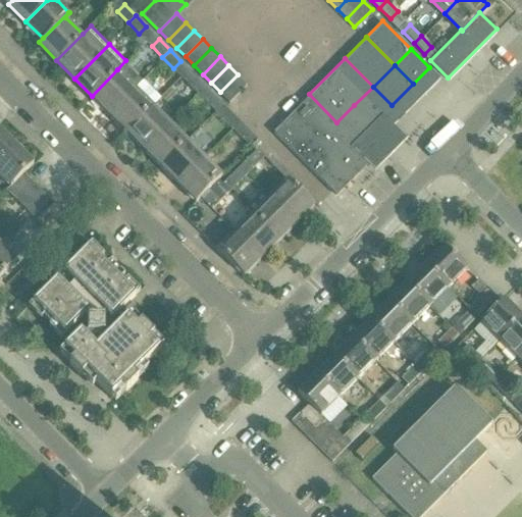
[(92,96),(108,112),(135,87),(117,69),(92,96)]
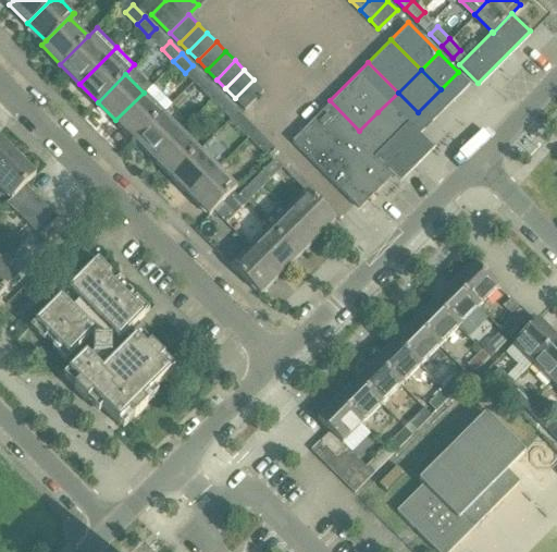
[(199,86),(210,98),(218,90),(207,78),(199,86)]
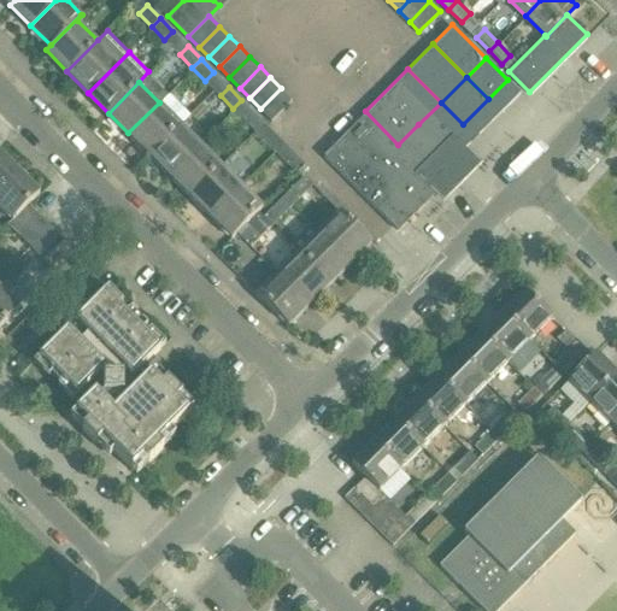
[(281,88),(260,109),(270,118),(291,98),(281,88)]
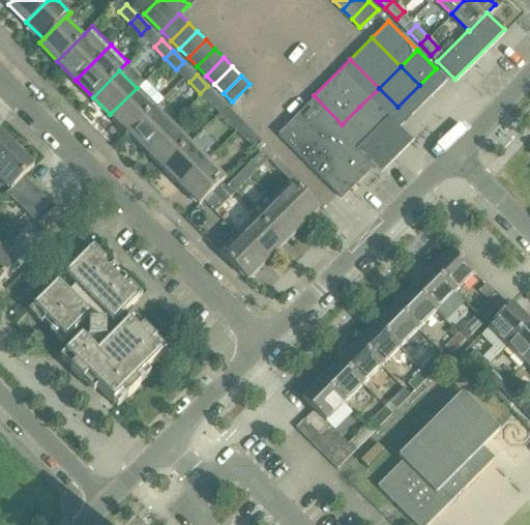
[(207,86),(200,93),(211,105),(218,97),(207,86)]
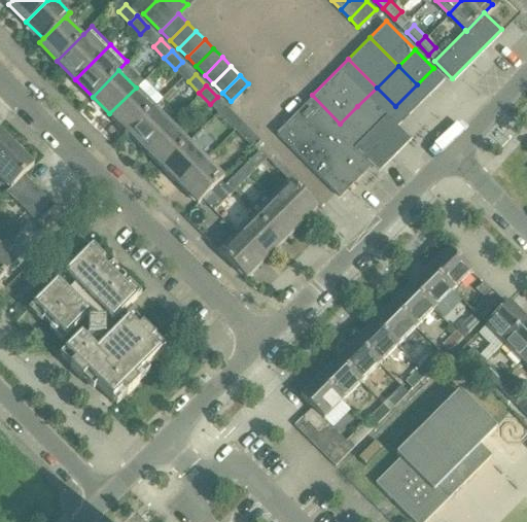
[(109,113),(127,131),(153,105),(136,88),(109,113)]
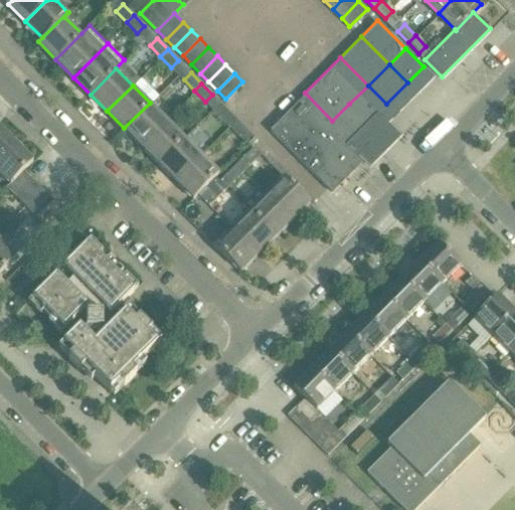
[(368,86),(349,104),(367,123),(386,104),(368,86)]
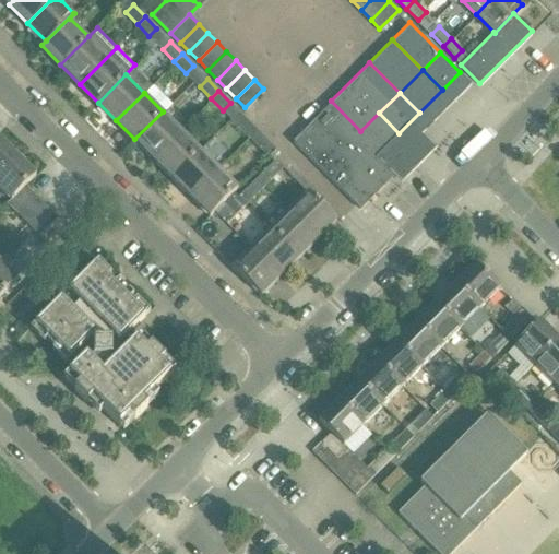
[(331,101),(313,118),(343,149),(360,131),(331,101)]
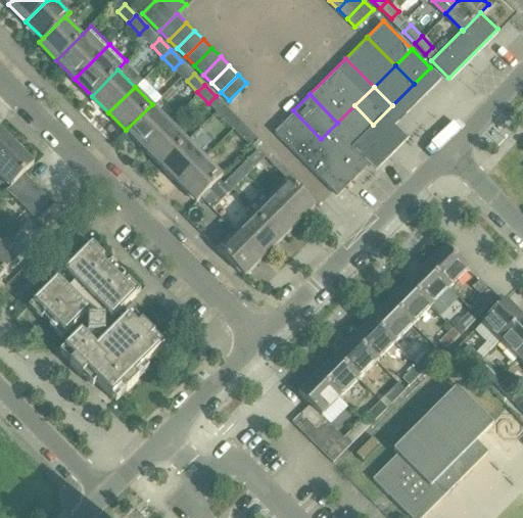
[(126,130),(143,147),(170,122),(152,104),(126,130)]
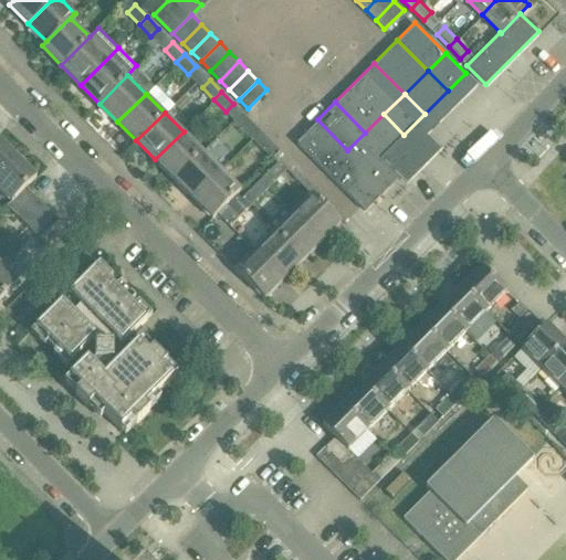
[(384,114),(365,133),(396,164),(415,145),(404,135),(384,114)]
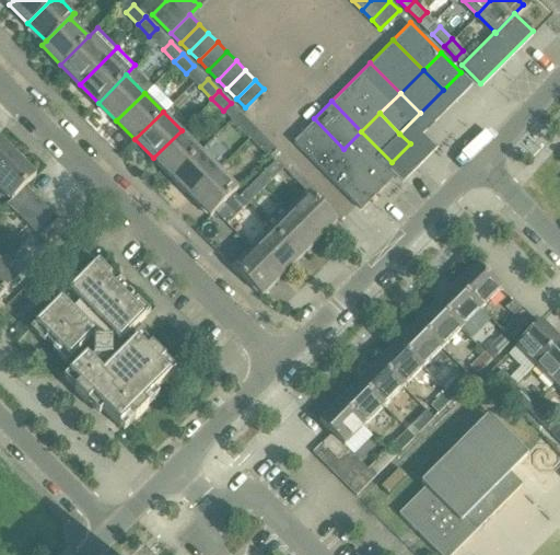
[(237,124),(248,136),(256,128),(245,116),(237,124)]
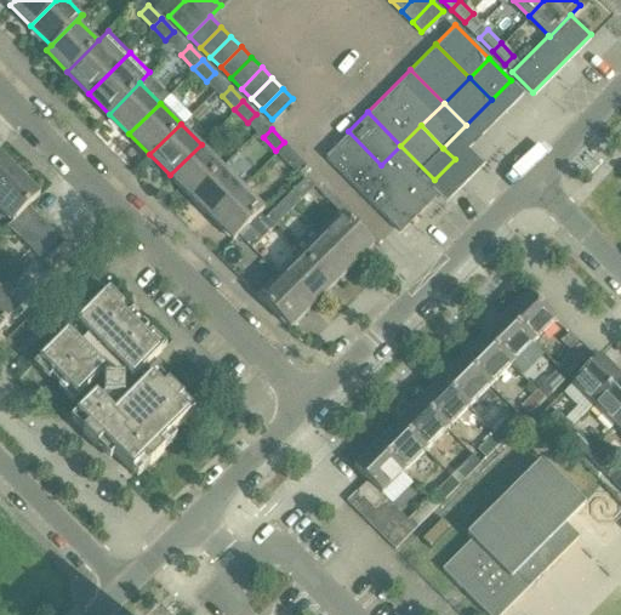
[(324,154),(358,188),(381,165),(348,131),(324,154)]
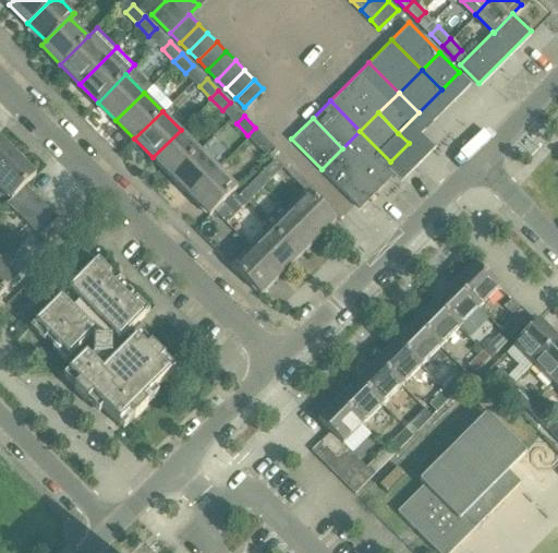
[(255,128),(247,135),(259,147),(267,140),(255,128)]
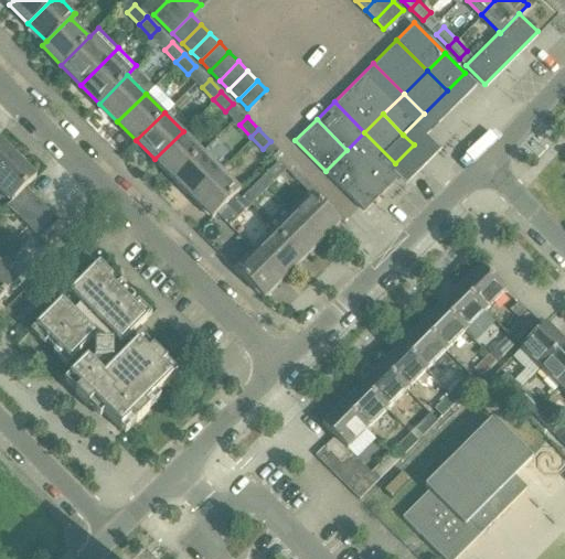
[(155,159),(173,178),(202,150),(183,131),(155,159)]
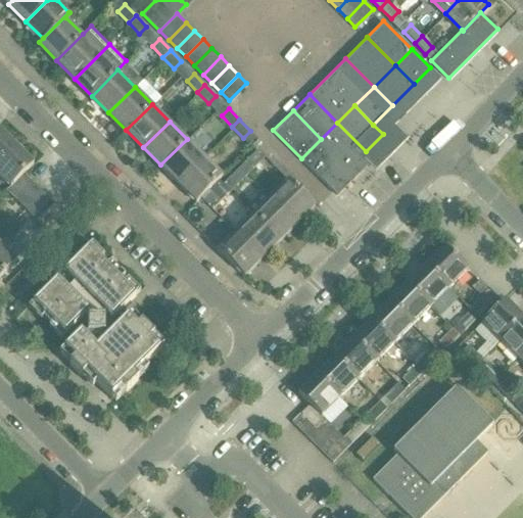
[(337,123),(321,139),(349,168),(366,151),(337,123)]
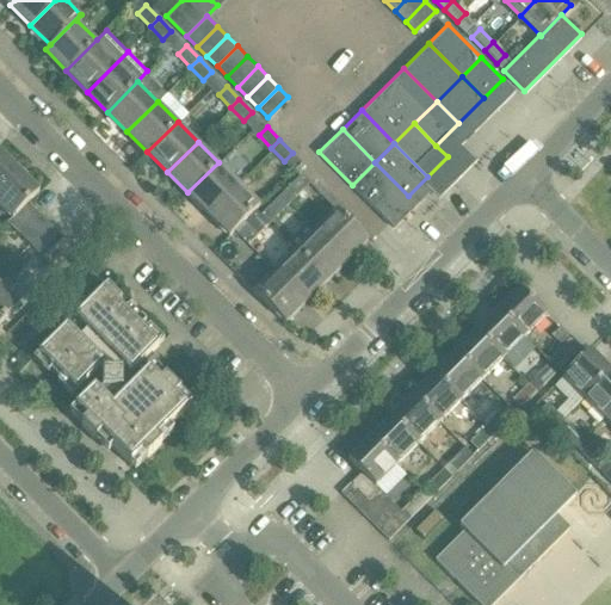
[(0,181),(17,166),(0,149),(0,181)]
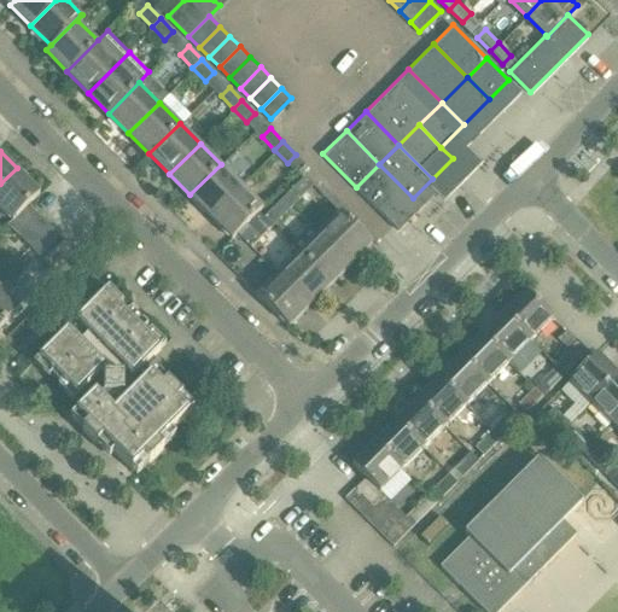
[(190,194),(210,215),(240,185),(221,164),(190,194)]
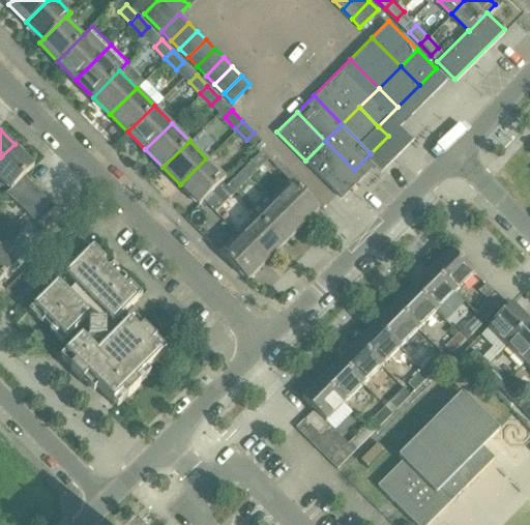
[(325,141),(305,161),(334,190),(354,170),(325,141)]
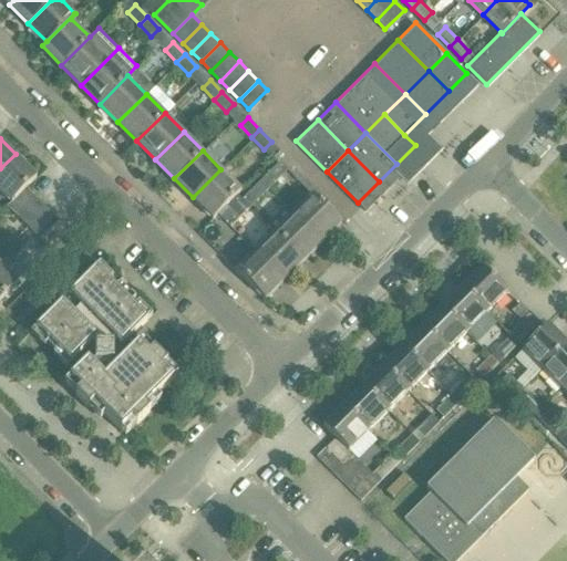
[(0,168),(0,188),(10,199),(26,185),(35,175),(16,154),(0,168)]
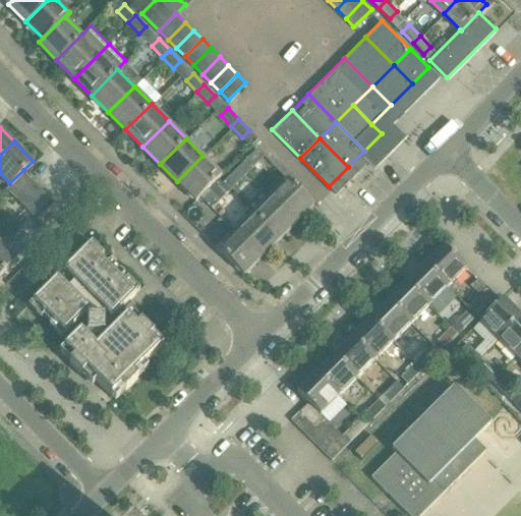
[(249,153),(238,164),(245,171),(256,160),(249,153)]
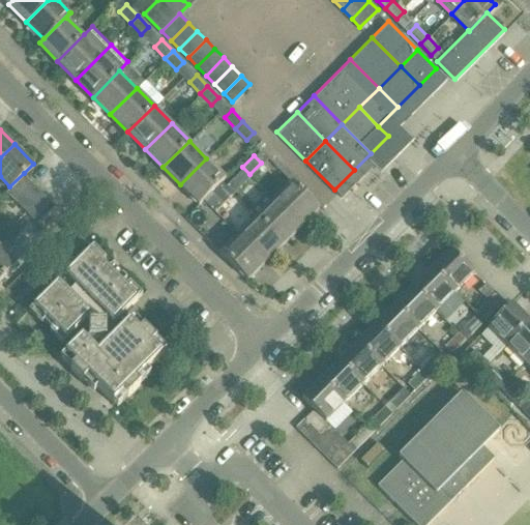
[(206,158),(180,184),(198,202),(202,198),(211,188),(221,179),(224,176),(206,158)]
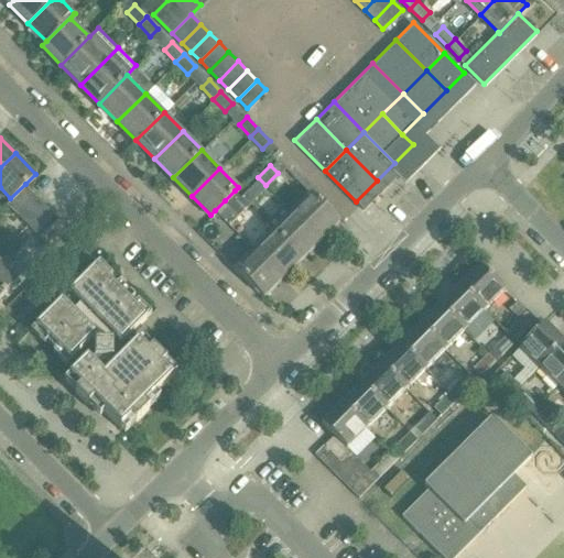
[(266,185),(258,177),(246,189),(253,197),(266,185)]
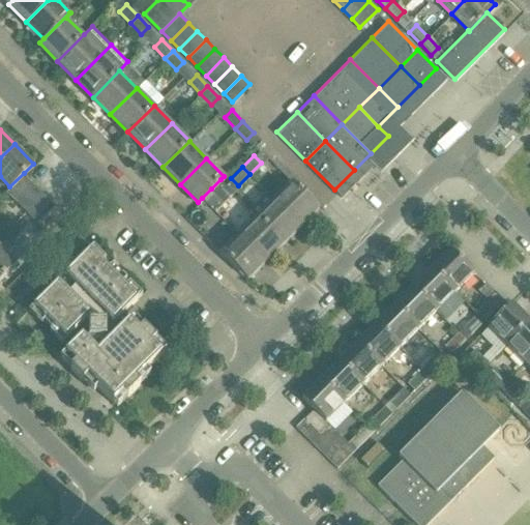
[(6,191),(15,199),(32,181),(24,173),(9,186),(6,191)]
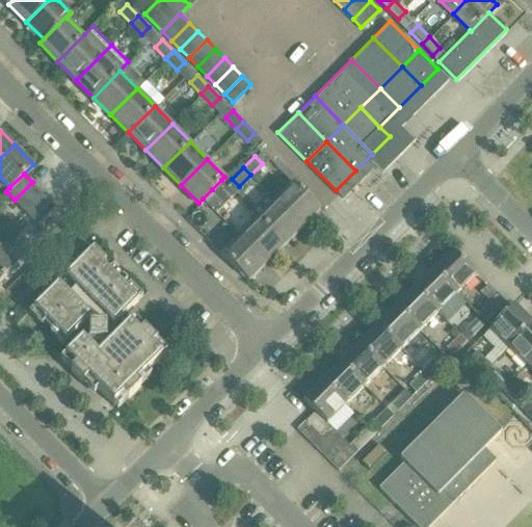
[(221,180),(212,189),(224,202),(233,192),(221,180)]
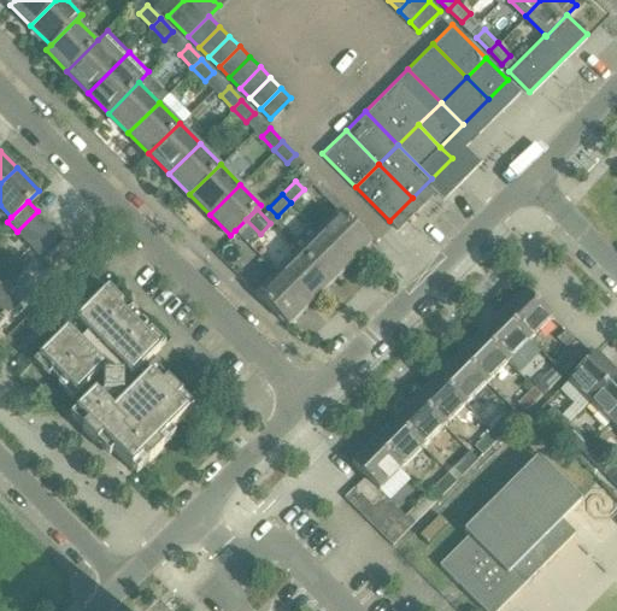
[(339,210),(318,230),(350,260),(370,240),(339,210)]
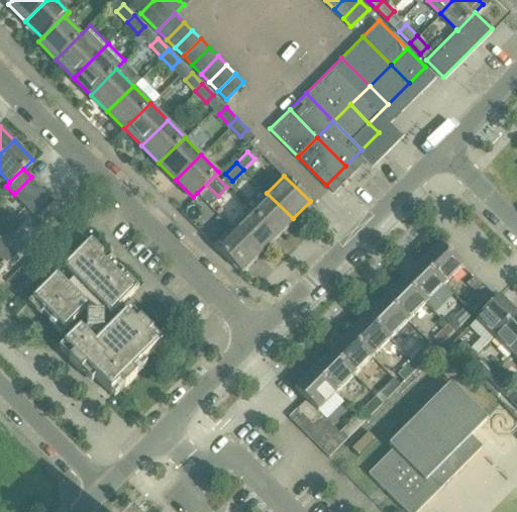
[(14,194),(23,203),(40,186),(31,177),(14,194)]
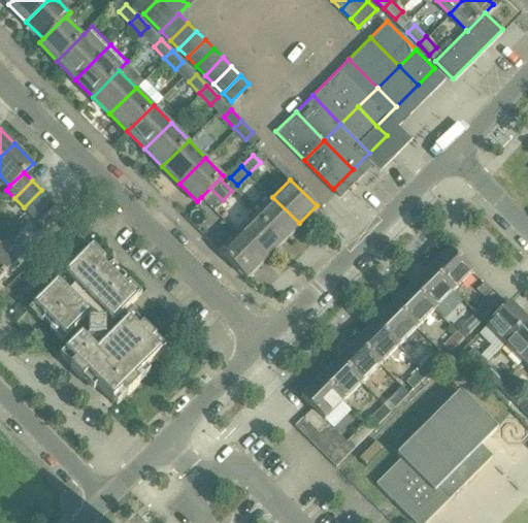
[(223,200),(210,188),(201,197),(213,208),(223,200)]
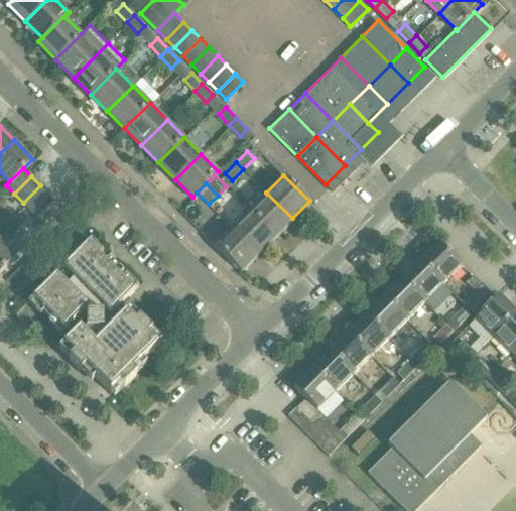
[(40,185),(23,203),(31,211),(48,194),(40,185)]
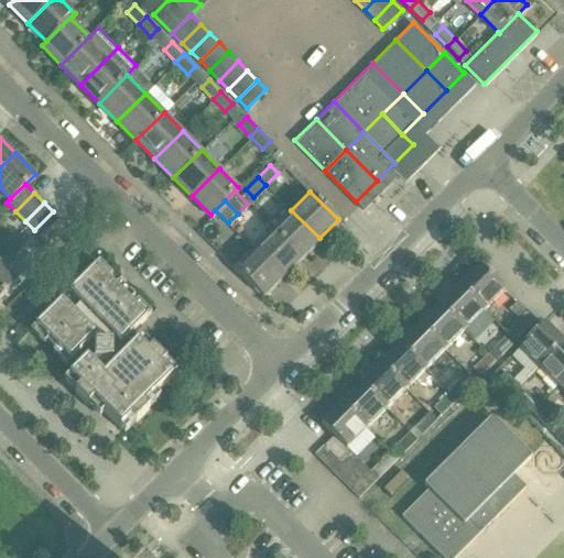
[(266,221),(272,229),(301,256),(320,238),(291,210),(283,204),(266,221)]
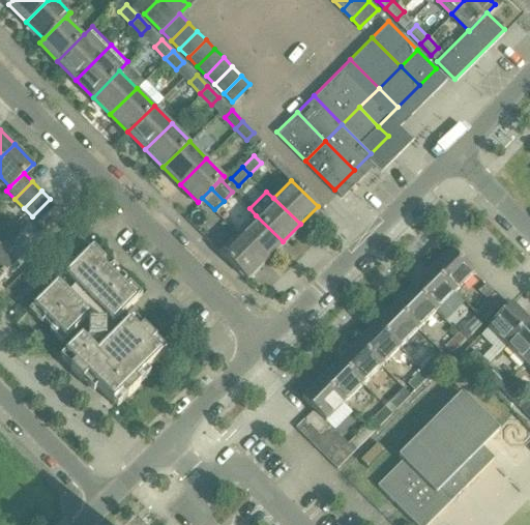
[(36,221),(47,231),(64,213),(54,203),(36,221)]
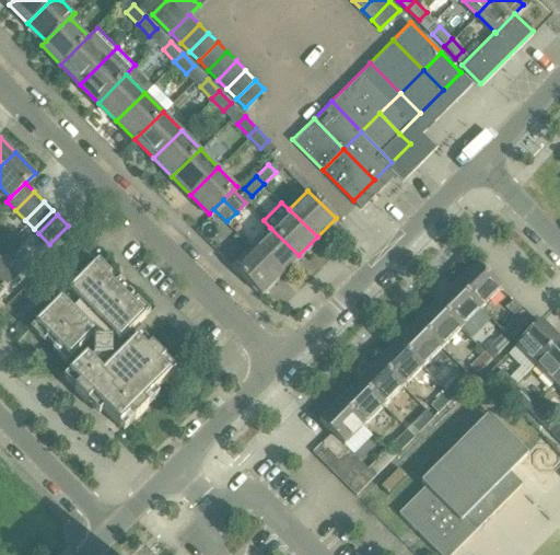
[(270,228),(252,246),(280,274),(299,255),(270,228)]
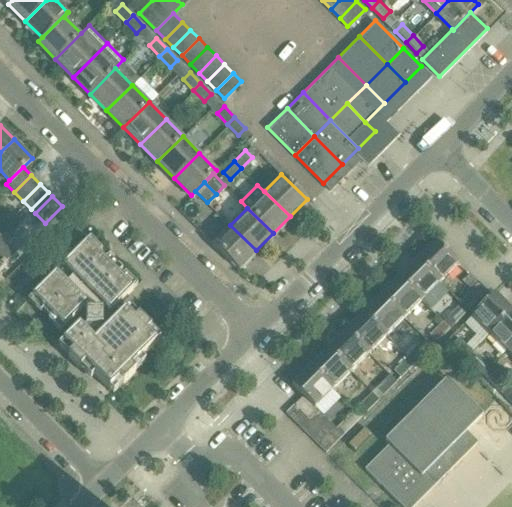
[(256,250),(230,225),(213,242),(238,268),(256,250)]
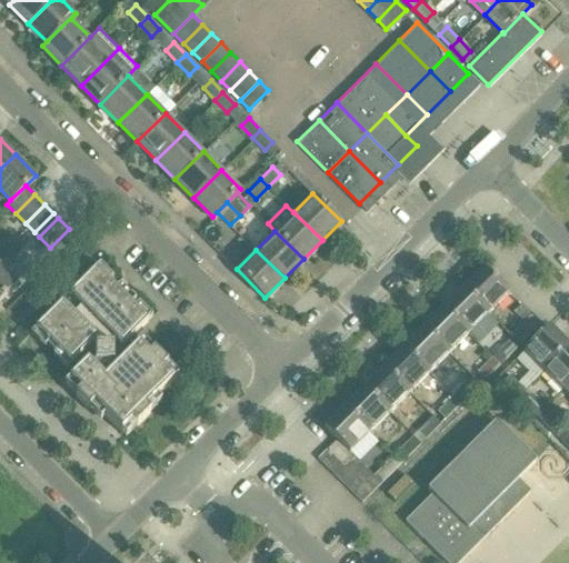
[(0,264),(0,298),(17,282),(0,264)]
